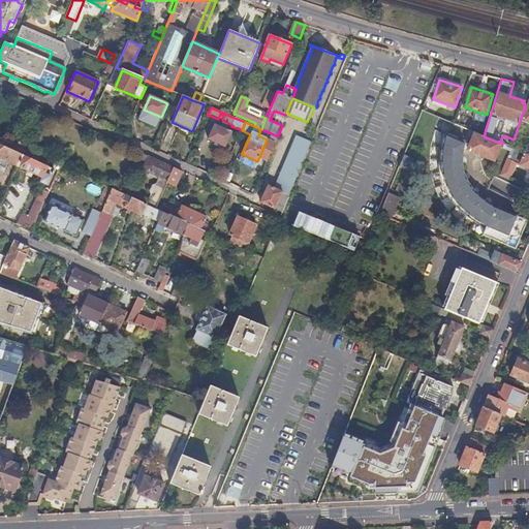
[(225,147),(231,132),(225,129),(227,125),(222,123),(220,127),(215,125),(209,138),(225,147)]
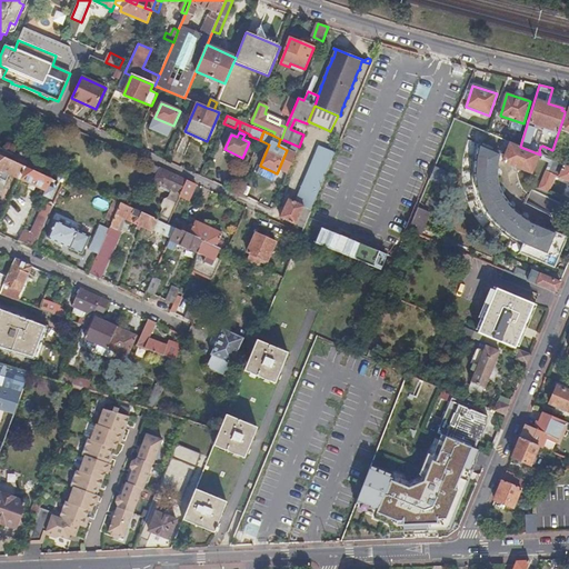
[(15,155),(19,157),(23,159),(29,145),(20,140),(15,155)]
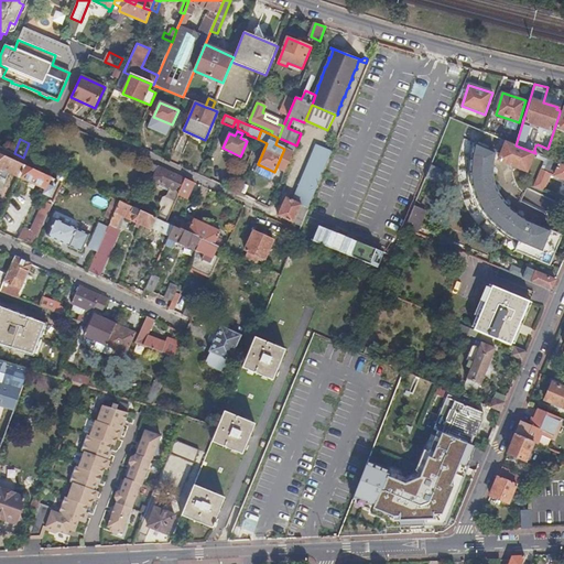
[(529,172),(534,158),(535,153),(516,145),(502,140),(500,144),(506,147),(500,160),(529,172)]
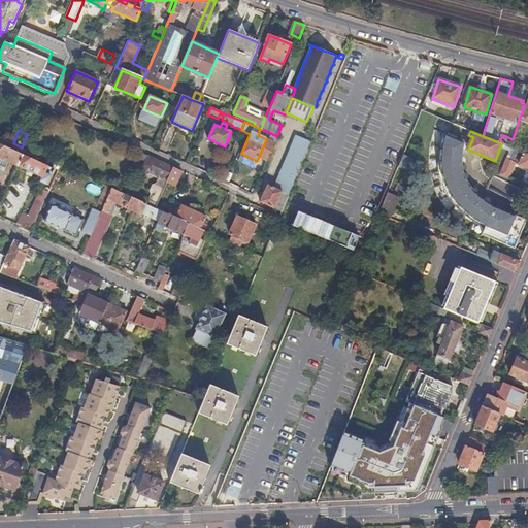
[(464,213),(469,218),(474,223),(481,226),(485,229),(483,235),(516,250),(520,238),(527,221),(512,215),(495,208),(490,204),(484,200),(481,197),(476,193),(471,187),(467,179),(464,172),(463,167),(462,161),(462,155),(464,147),(465,142),(443,133),(440,141),(439,145),(438,153),(438,160),(438,168),(440,177),(443,186),(449,195),(453,201),(457,206),(464,213)]
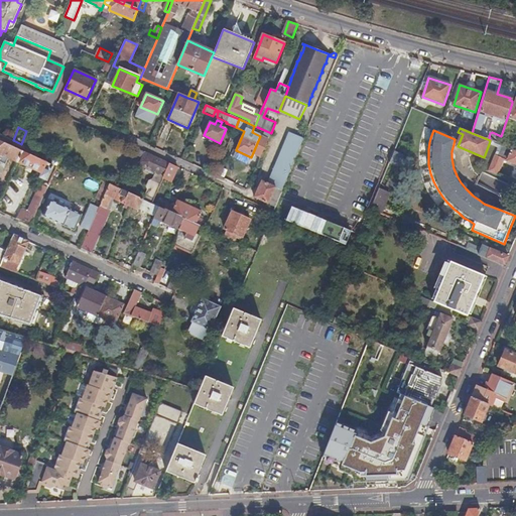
[(490,140),(493,142),(499,144),(501,136),(492,132),(490,133),(489,137),(490,140)]
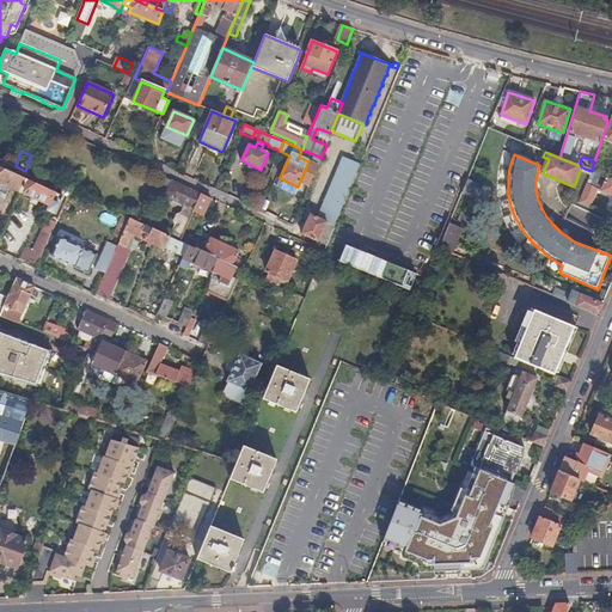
[(344,158),(341,166),(318,219),(336,227),(357,172),(361,165),(353,161),(344,158)]
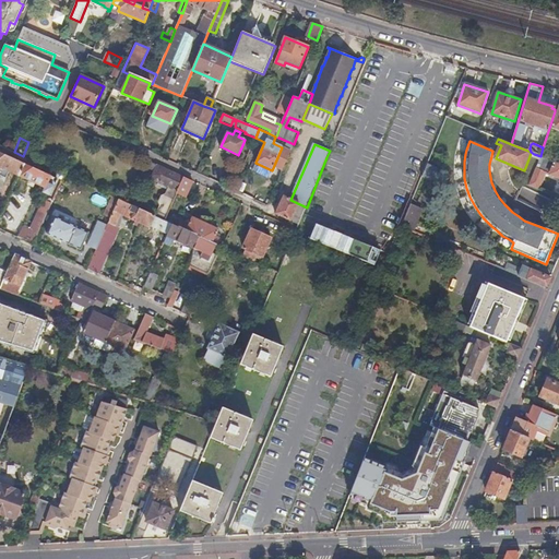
[(9,171),(20,177),(27,158),(23,156),(19,154),(16,159),(0,152),(0,176),(6,179),(9,171)]
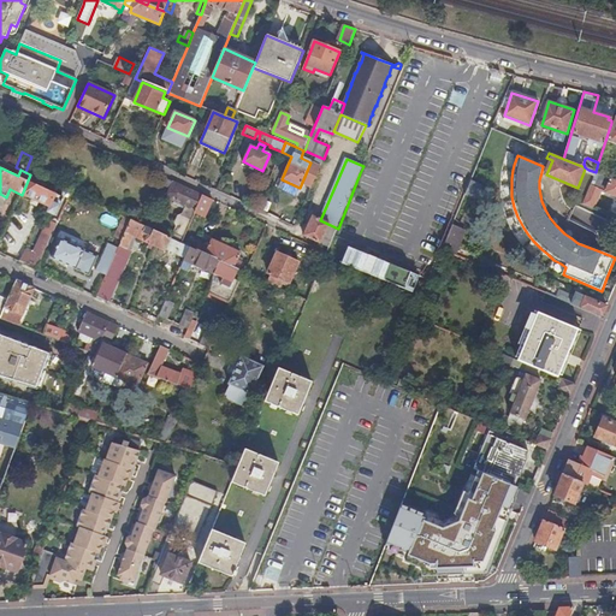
[(31,183),(34,176),(30,175),(22,195),(49,207),(48,212),(55,215),(59,205),(53,202),(57,194),(31,183)]
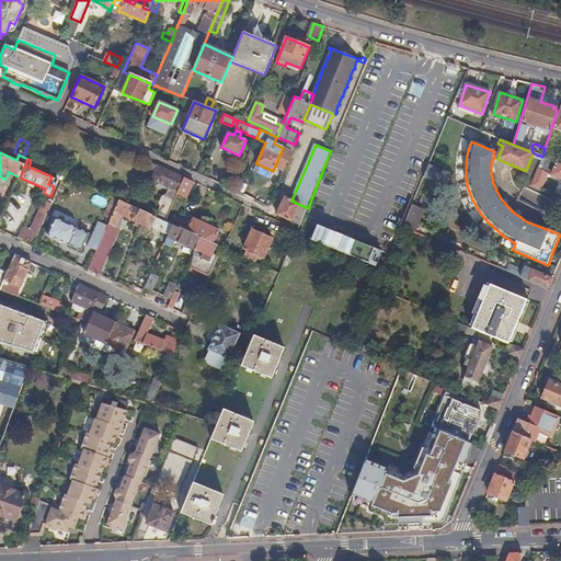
[(542,171),(560,179),(560,164),(548,159),(546,162),(542,171)]
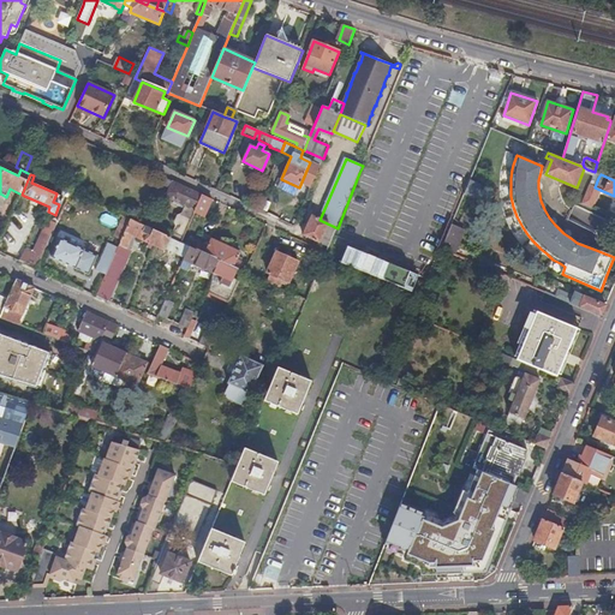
[(299,187),(281,179),(278,187),(294,195),(299,187)]
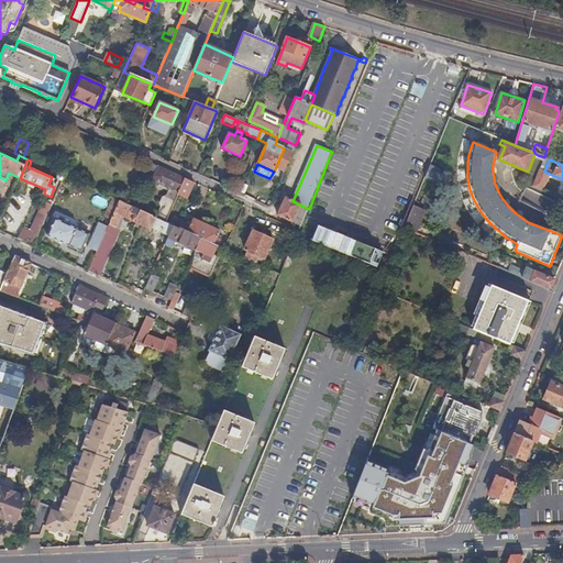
[(440,170),(430,166),(426,177),(434,181),(437,180),(440,170)]
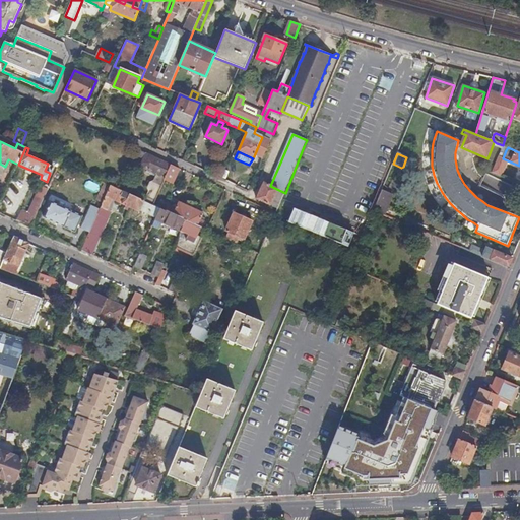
[(144,201),(153,205),(165,180),(172,166),(149,155),(147,159),(145,158),(142,165),(144,168),(147,170),(156,174),(155,177),(153,182),(150,183),(147,189),(148,193),(144,201)]
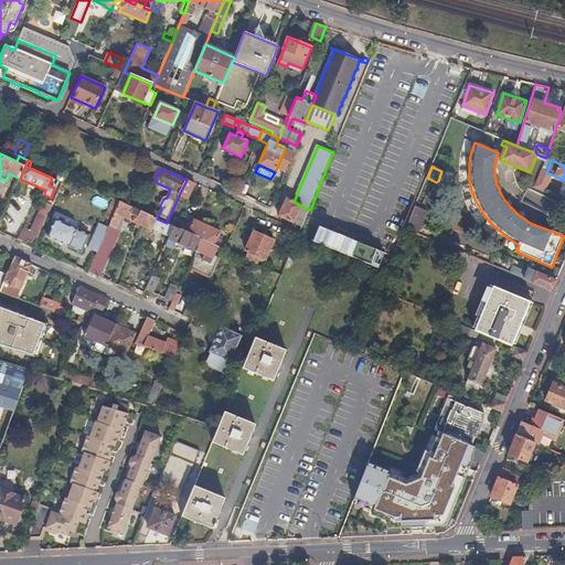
[(187,180),(179,195),(188,200),(194,183),(187,180)]
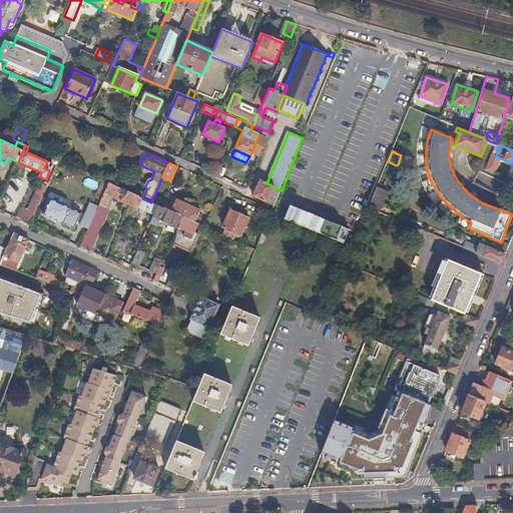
[(478,172),(475,184),(491,189),(495,177),(478,172)]
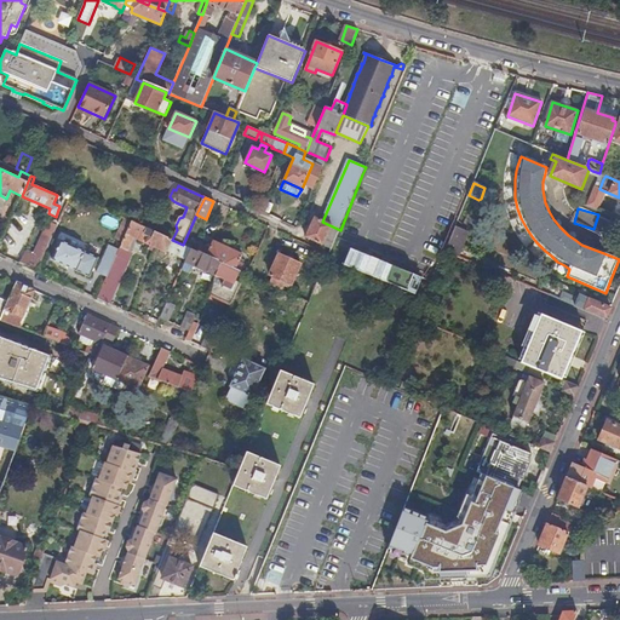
[(332,250),(340,230),(322,222),(315,218),(305,237),(332,250)]
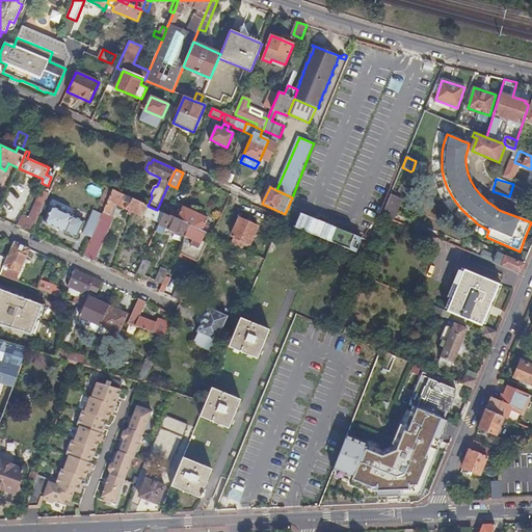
[(160,223),(164,214),(157,210),(148,206),(113,190),(103,214),(91,238),(102,243),(110,223),(106,222),(114,205),(142,217),(143,215),(160,223)]
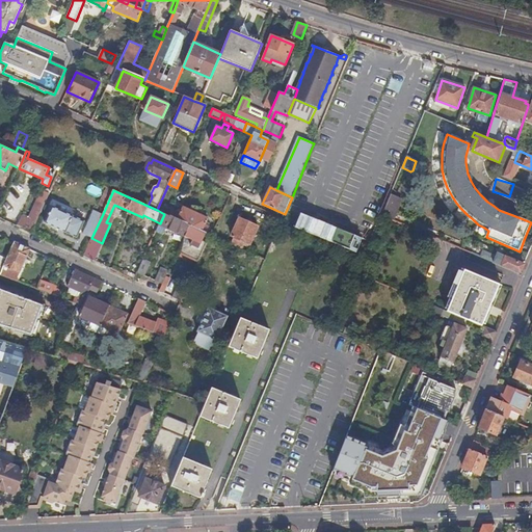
[(32,234),(50,193),(44,191),(31,219),(23,216),(19,228),(32,234)]
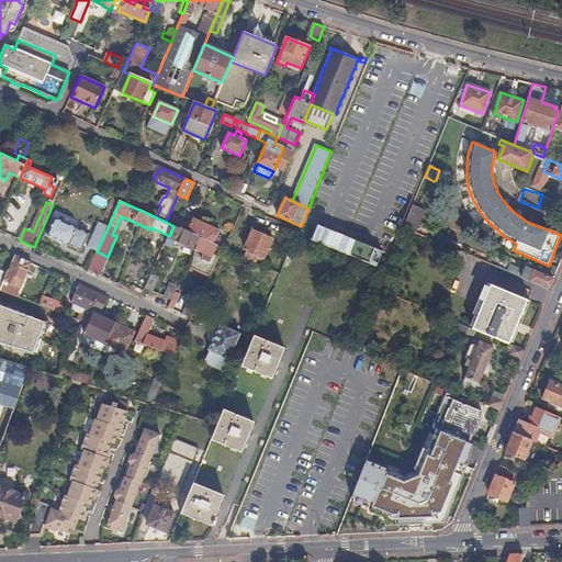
[(412,209),(404,227),(414,232),(422,212),(412,209)]
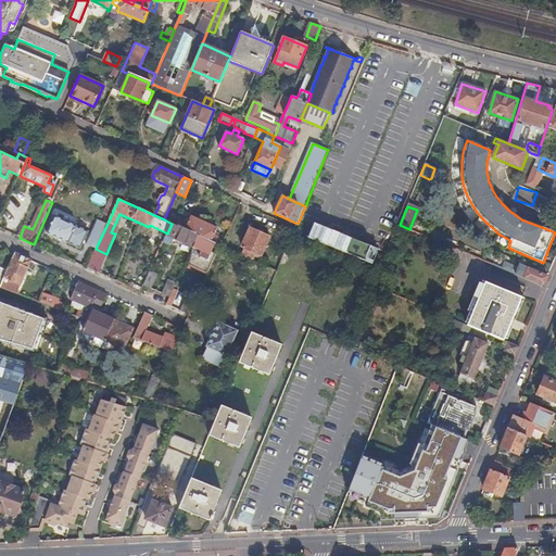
[(68,243),(80,249),(89,231),(54,215),(47,234),(68,243)]
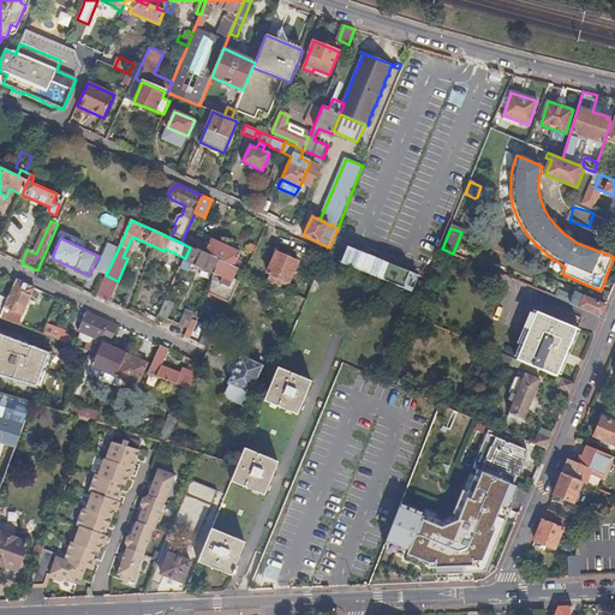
[(220,261),(238,269),(242,262),(238,260),(240,254),(232,249),(233,245),(222,240),(221,244),(212,240),(209,246),(203,244),(202,249),(198,246),(197,250),(220,261)]
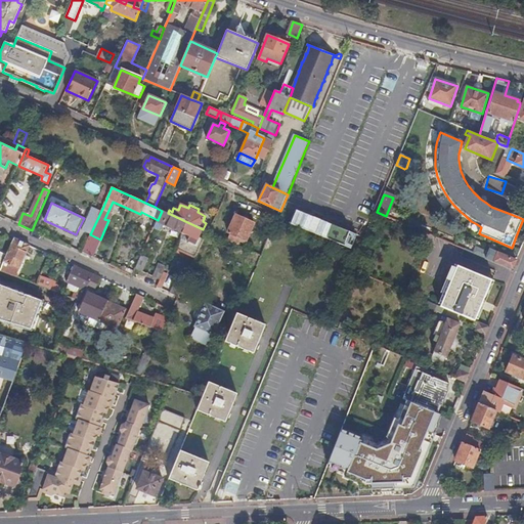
[(90,234),(101,211),(92,207),(82,230),(90,234)]
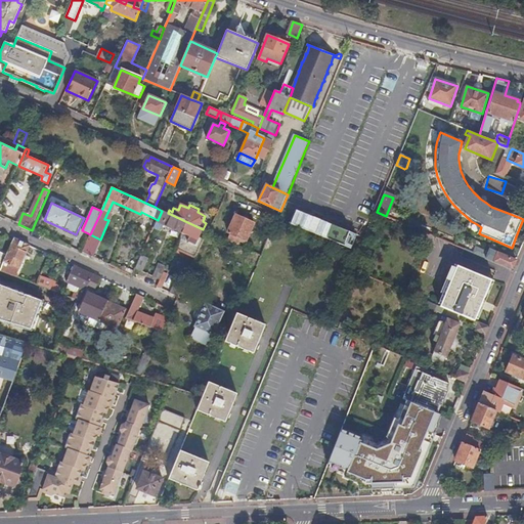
[(164,225),(182,233),(187,222),(168,213),(162,211),(158,220),(154,228),(161,231),(164,225)]
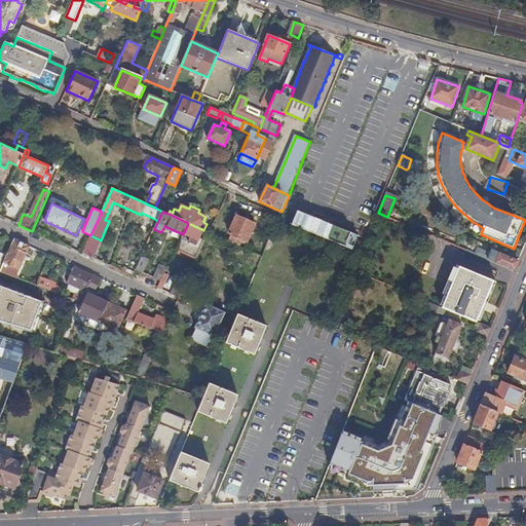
[(266,218),(276,222),(279,217),(269,212),(266,218)]
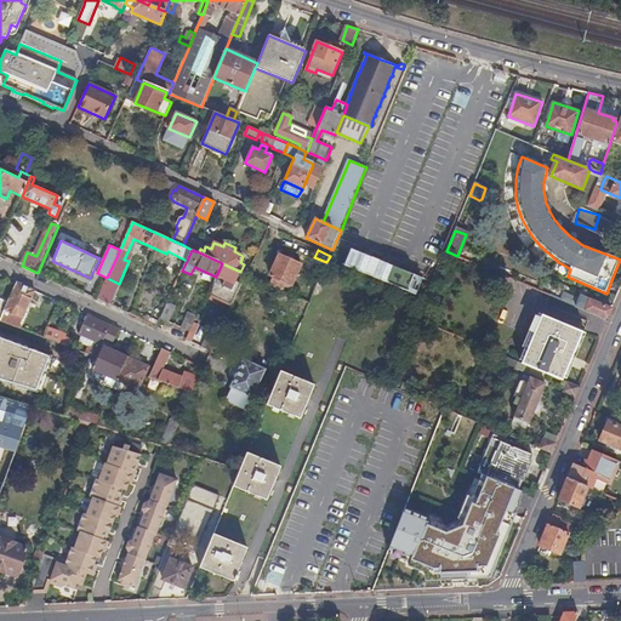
[(272,278),(269,285),(283,291),(285,286),(290,288),(292,285),(294,285),(302,266),(279,255),(271,275),(272,277),(271,278),(272,278)]
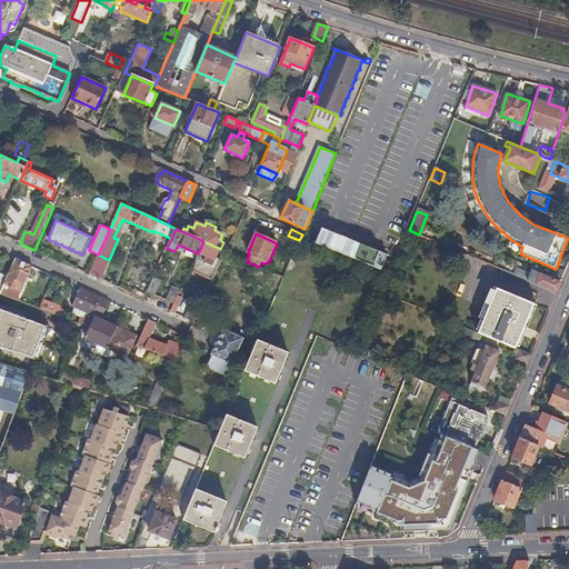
[(212,267),(220,249),(203,241),(198,253),(196,258),(212,267)]
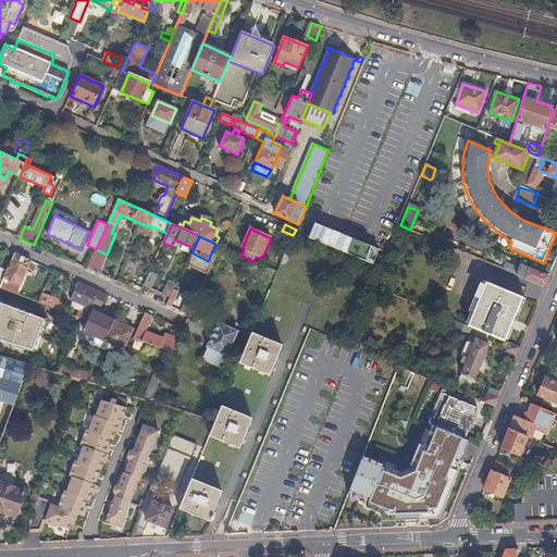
[(87,269),(97,273),(107,255),(96,249),(87,269)]
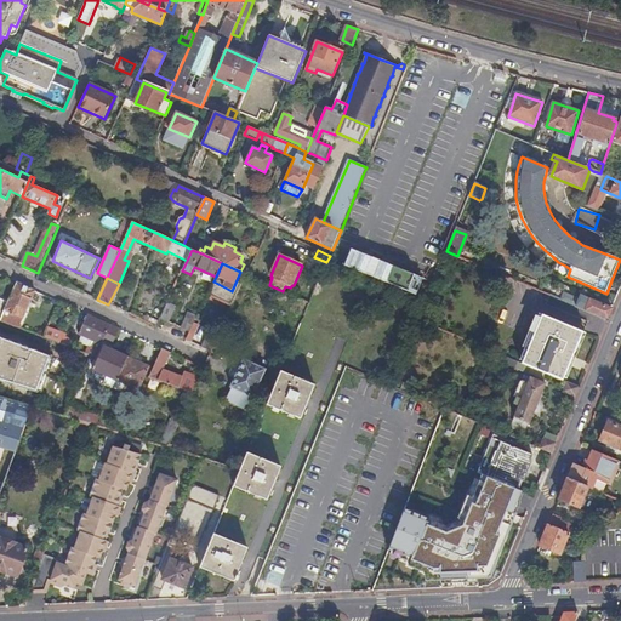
[(35,291),(17,283),(4,313),(0,319),(0,320),(18,328),(35,291)]
